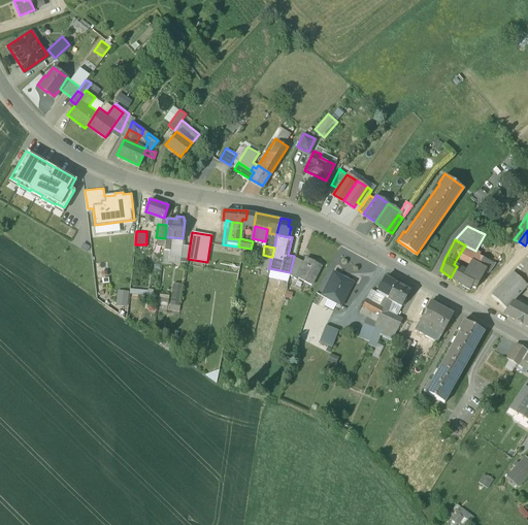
[(475,251),(465,245),(458,257),(469,262),(469,263),(470,261),(473,263),(479,254),(479,253),(475,251)]
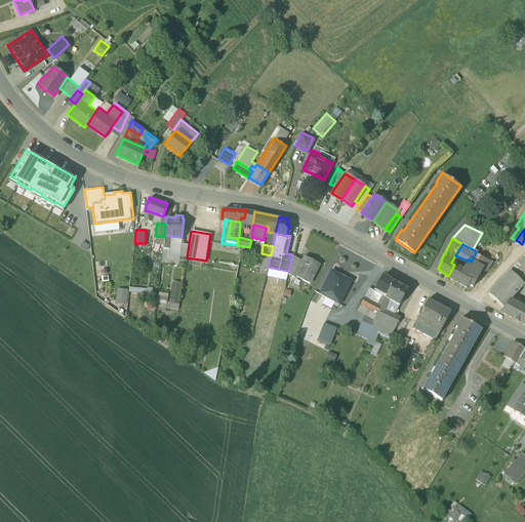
[(492,261),(476,252),(471,262),(480,267),(485,270),(486,269),(492,261)]
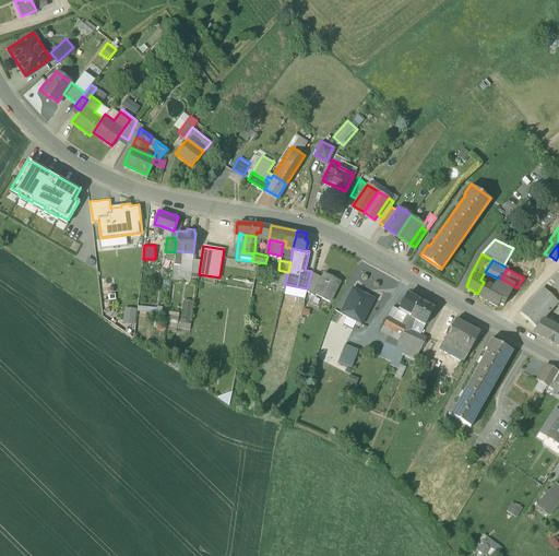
[(321,276),(311,271),(307,288),(307,290),(313,294),(316,290),(314,288),(321,276)]
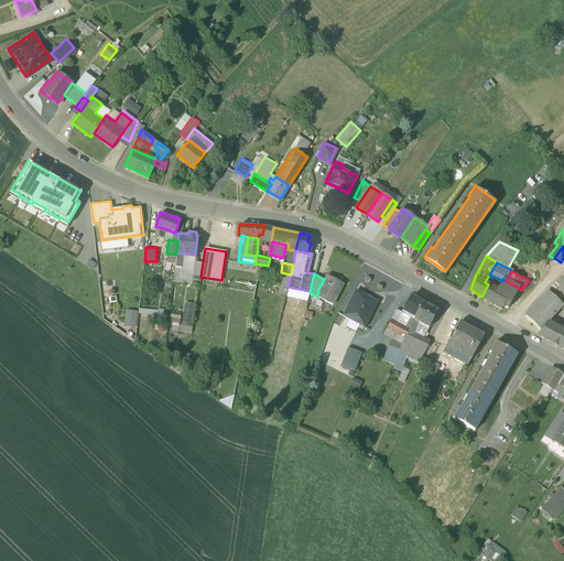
[(343,282),(327,273),(324,279),(317,291),(318,292),(334,300),(343,282)]
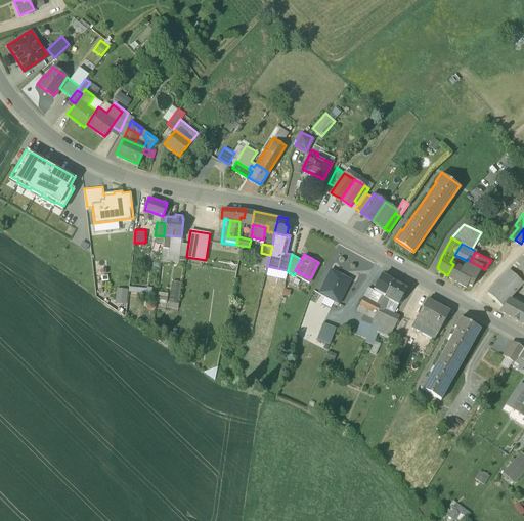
[(523,255),(487,292),(503,305),(509,297),(522,283),(523,279),(523,255)]
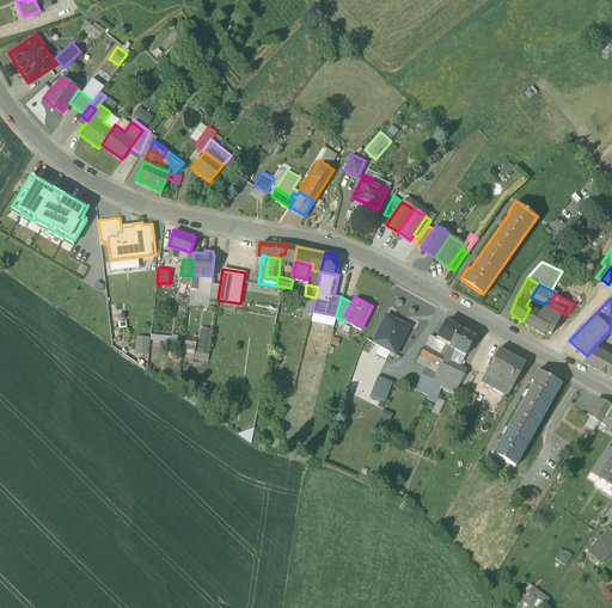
[(549,305),(545,302),(544,305),(544,304),(539,312),(555,320),(560,311),(549,305)]
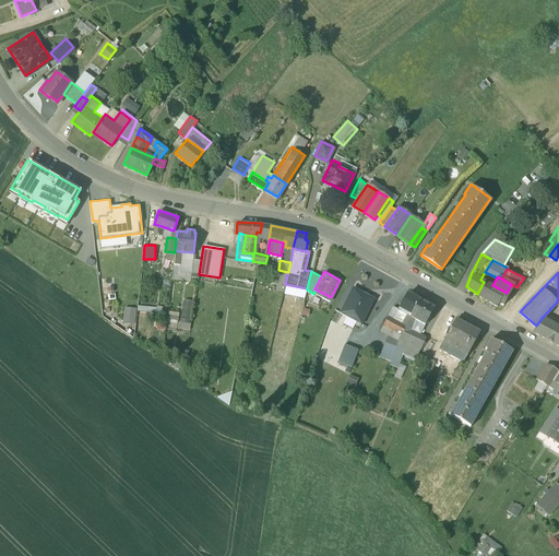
[(492,285),(484,281),(484,282),(477,294),(497,304),(499,300),(503,304),(509,294),(507,293),(492,285)]
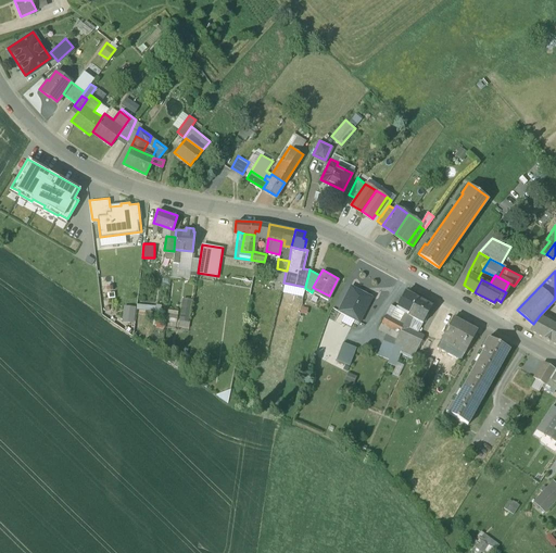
[(370,298),(357,291),(358,289),(351,285),(338,310),(339,310),(355,318),(358,312),(363,314),(370,298)]
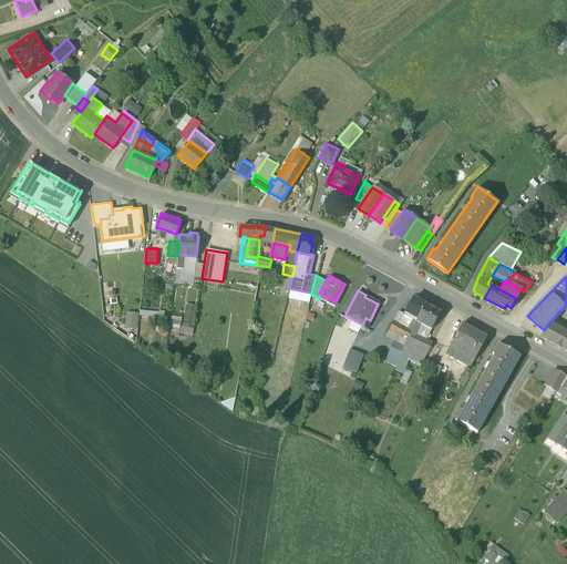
[(425,303),(413,296),(403,313),(415,319),(425,303)]
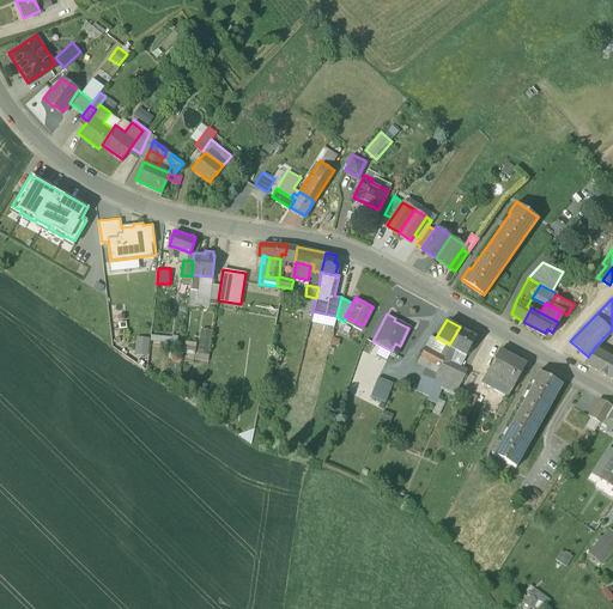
[(196,357),(207,359),(213,328),(202,326),(196,357)]
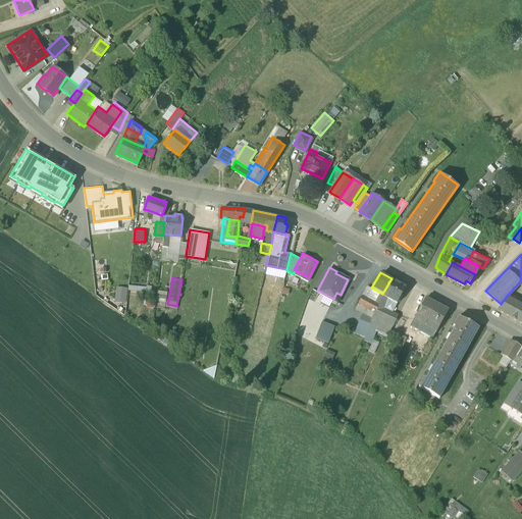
[(405,287),(392,278),(382,294),(387,297),(397,301),(405,287)]
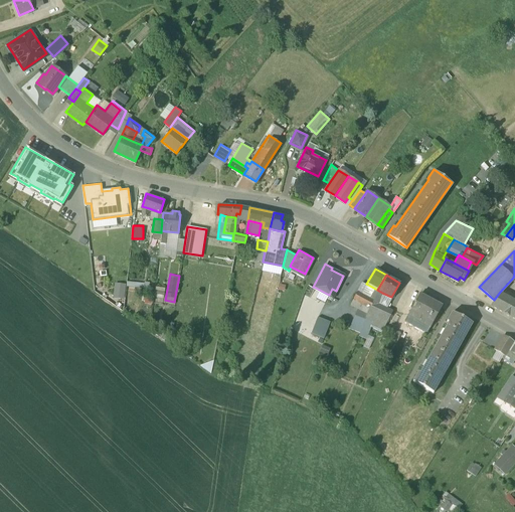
[(114,296),(125,297),(126,282),(115,281),(114,296)]
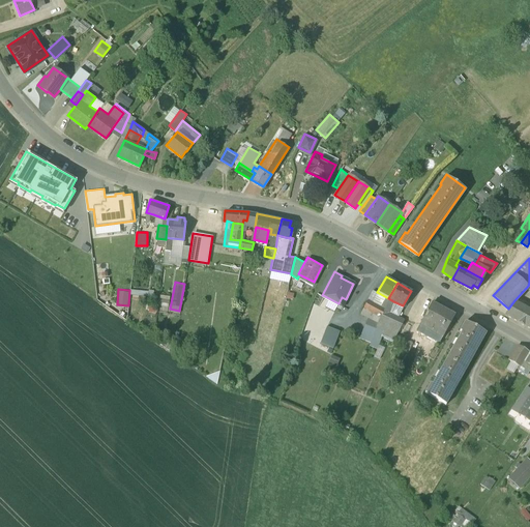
[(319,304),(323,295),(322,295),(317,292),(313,301),(319,304)]
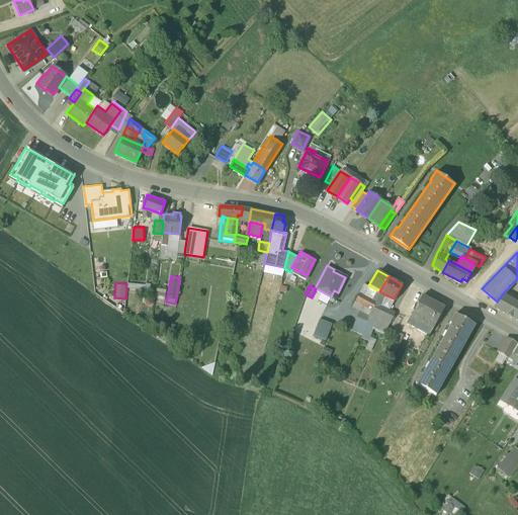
[(375,301),(359,291),(353,305),(360,309),(370,314),(370,312),(375,301)]
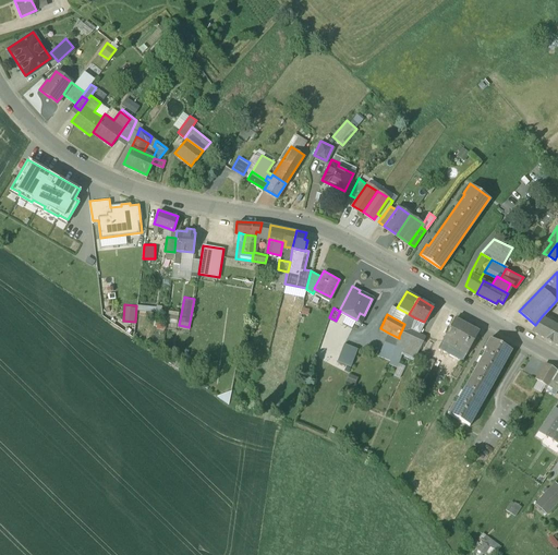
[(425,335),(410,327),(414,317),(409,314),(404,324),(399,336),(420,346),(425,335)]
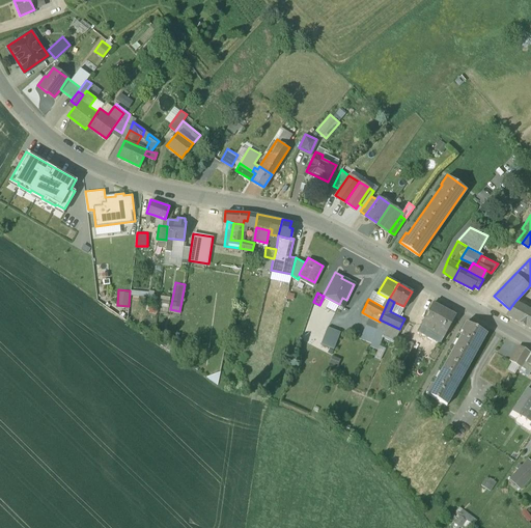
[(530,313),(530,309),(515,301),(509,309),(506,313),(526,324),(530,313)]
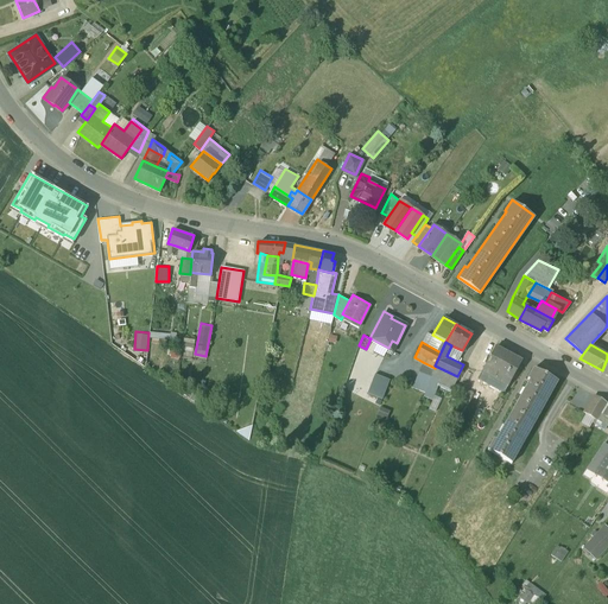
[(521,360),(494,345),(481,369),(508,383),(521,360)]
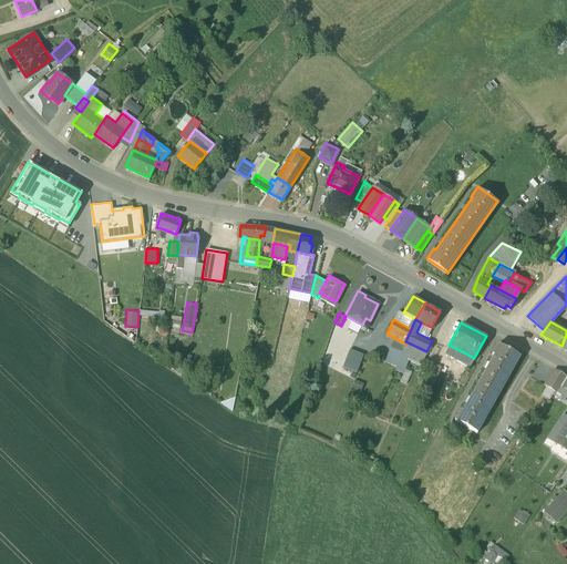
[(395,366),(405,344),(394,338),(385,360),(395,366)]
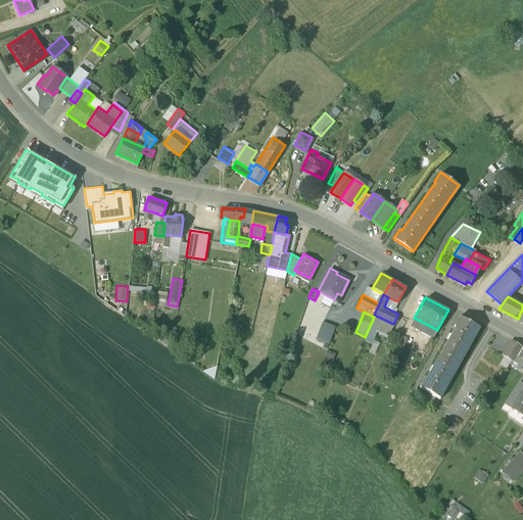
[(393,324),(374,315),(374,317),(365,337),(373,340),(377,331),(388,336),(393,324)]
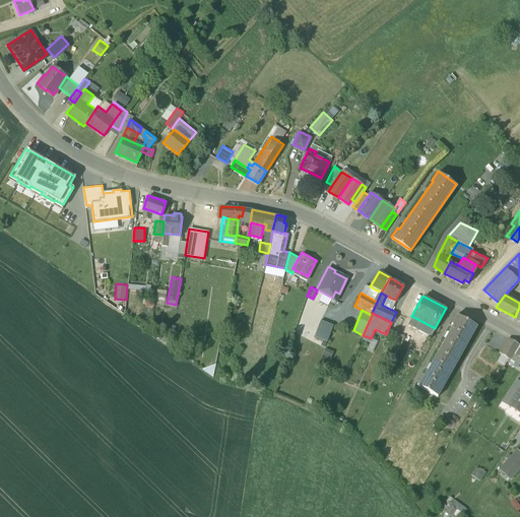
[(476,325),(456,314),(451,323),(453,324),(424,375),(421,374),(416,383),(438,395),(476,325)]
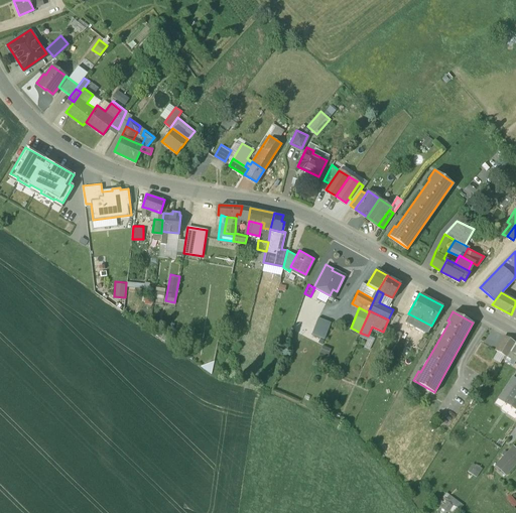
[(431,326),(408,313),(405,319),(427,333),(431,326)]
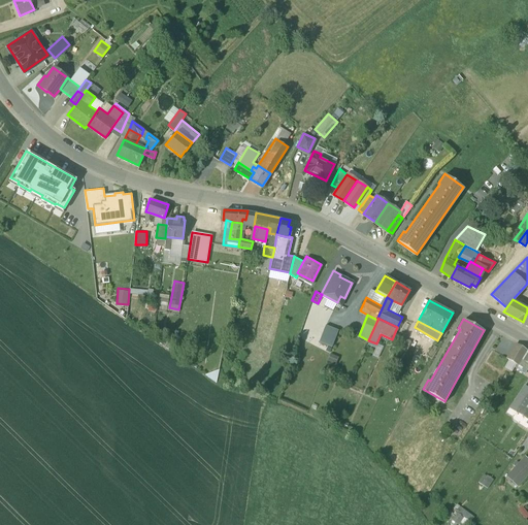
[(320,339),(332,343),(337,329),(325,324),(320,339)]
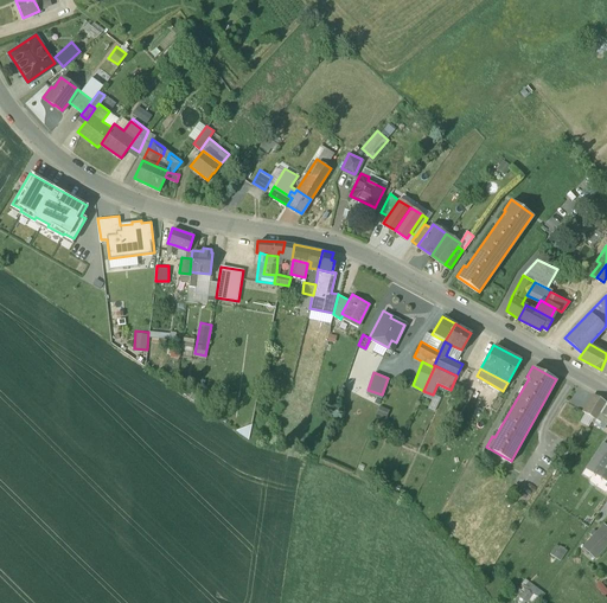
[(298,421),(302,396),(289,392),(285,417),(298,421)]
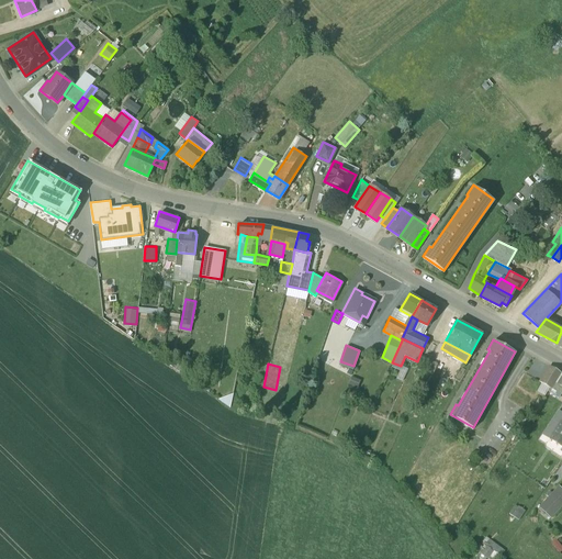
[(560,370),(549,364),(539,380),(550,387),(560,370)]
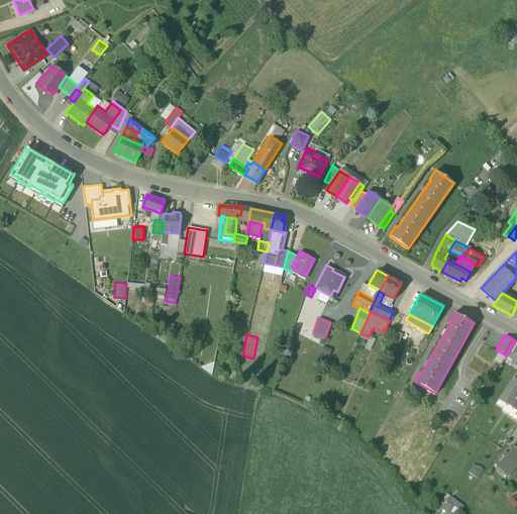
[(516,357),(516,341),(515,340),(506,355),(504,360),(514,364),(516,357)]
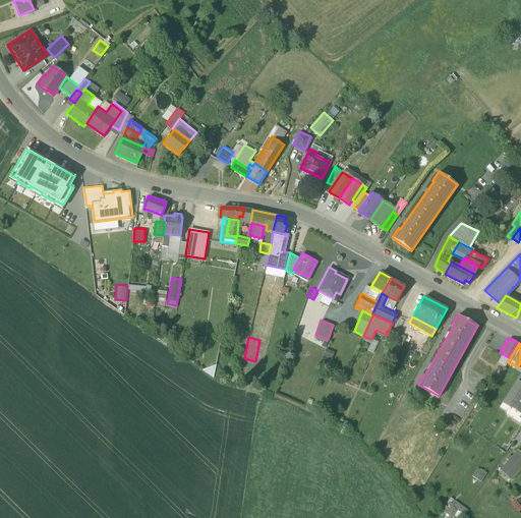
[(520,387),(509,405),(516,409),(520,403),(520,387)]
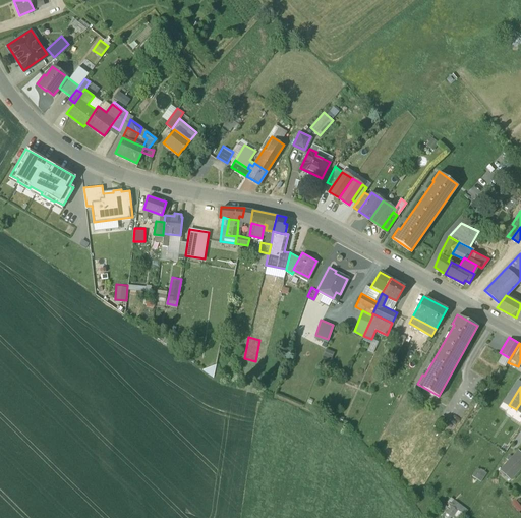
[(520,452),(518,449),(500,468),(510,478),(520,466),(520,452)]
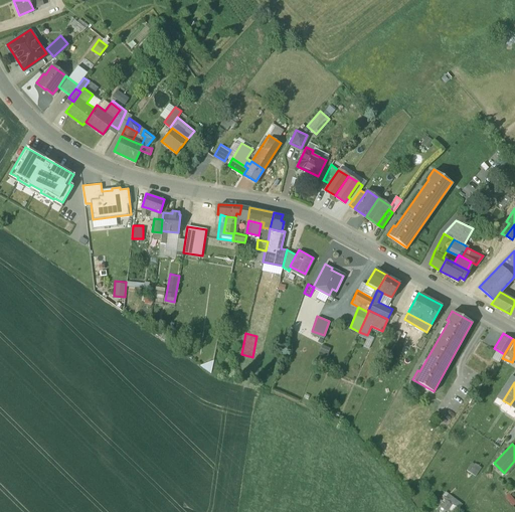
[(454,511),(456,511),(463,499),(445,490),(438,504),(454,511)]
